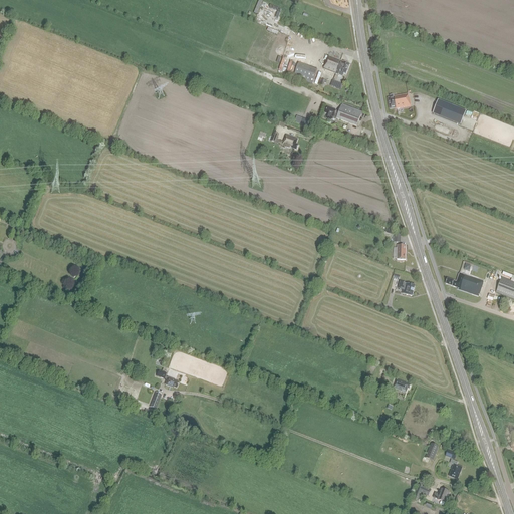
[(349,64),(343,62),(328,56),(323,69),(338,75),(342,77),(344,73),(345,74),(349,64)]
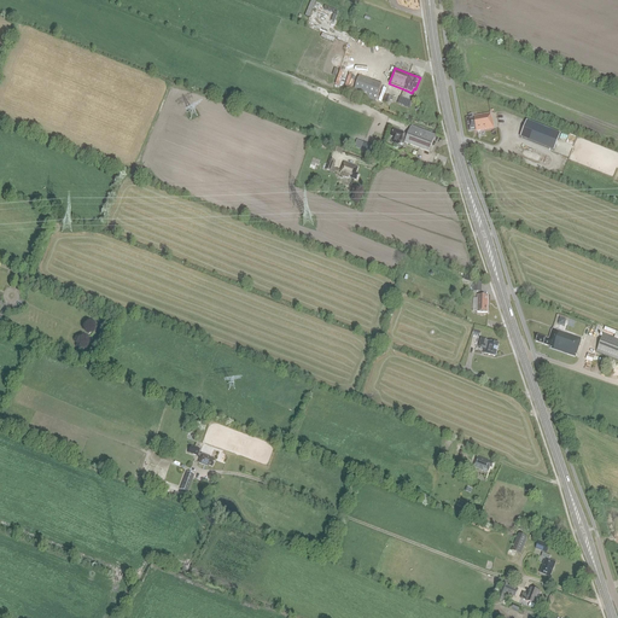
[(375,101),(382,85),(373,81),(366,98),(375,101)]
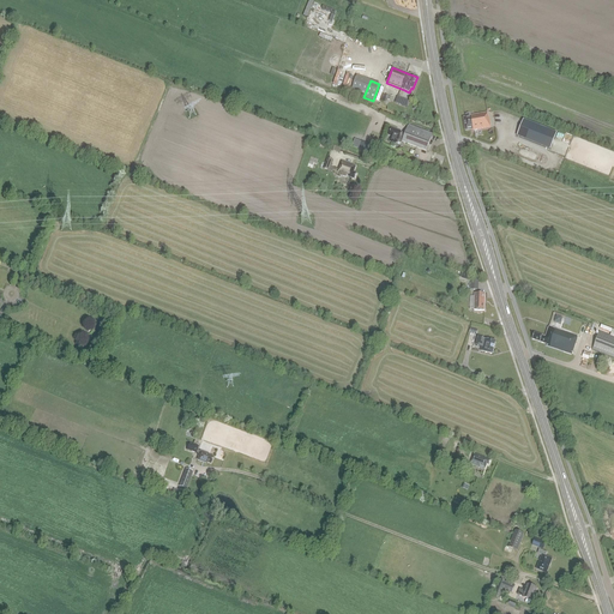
[(473,130),(473,131),(491,127),(489,118),(488,118),(487,113),(470,115),(470,113),(465,114),(465,118),(463,118),(465,131),(473,130)]
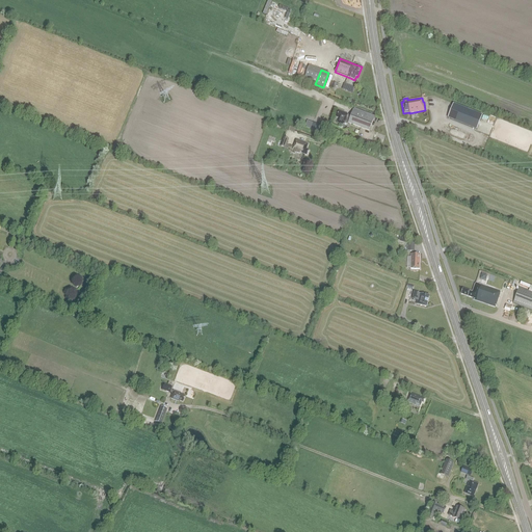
[(482,115),(453,104),(448,118),(477,130),(482,115)]
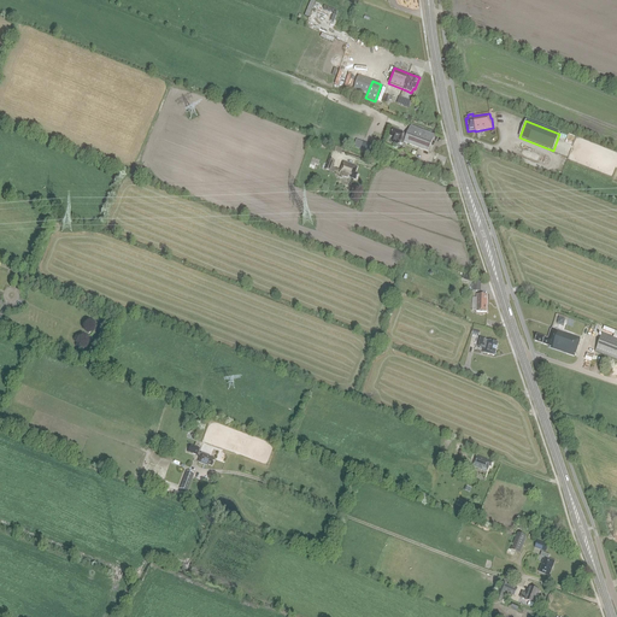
[(434,134),(410,125),(407,134),(406,134),(405,134),(393,129),(391,136),(394,137),(392,144),(398,145),(398,142),(404,145),(405,144),(429,152),(433,140),(432,140),(434,134)]
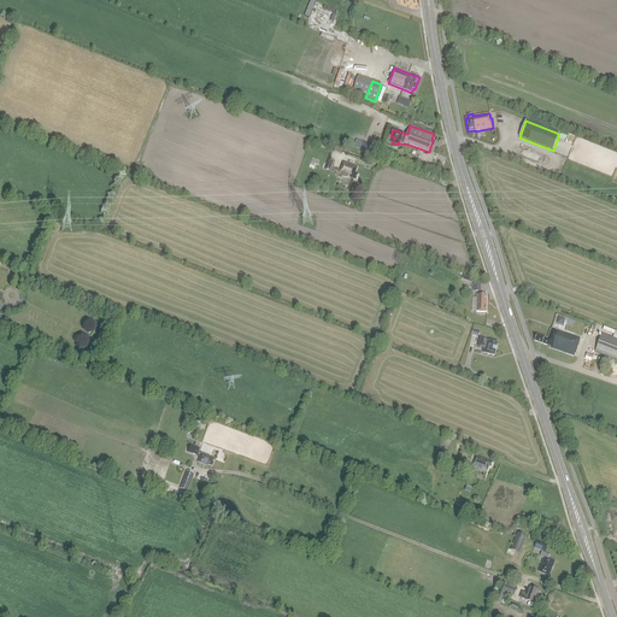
[(331,171),(333,168),(335,162),(329,159),(325,170),(331,171)]
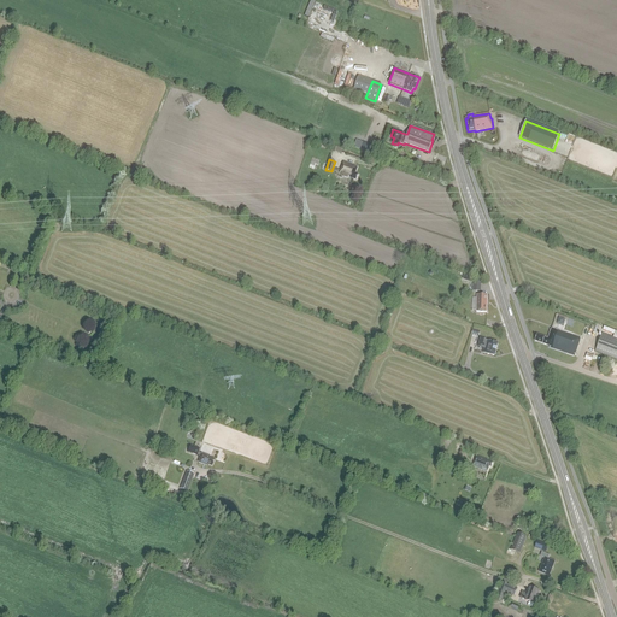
[(354,174),(357,168),(353,165),(353,166),(351,165),(351,164),(344,162),(339,175),(350,178),(350,177),(357,180),(358,175),(354,174)]
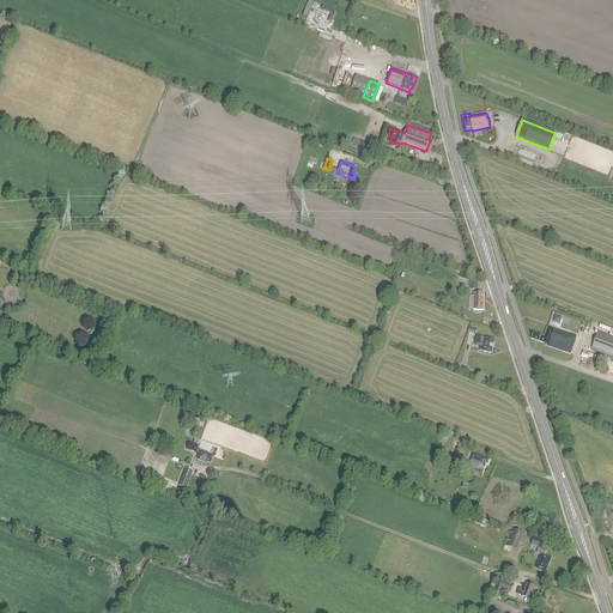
[(474,310),(484,310),(484,293),(474,293),(474,310)]
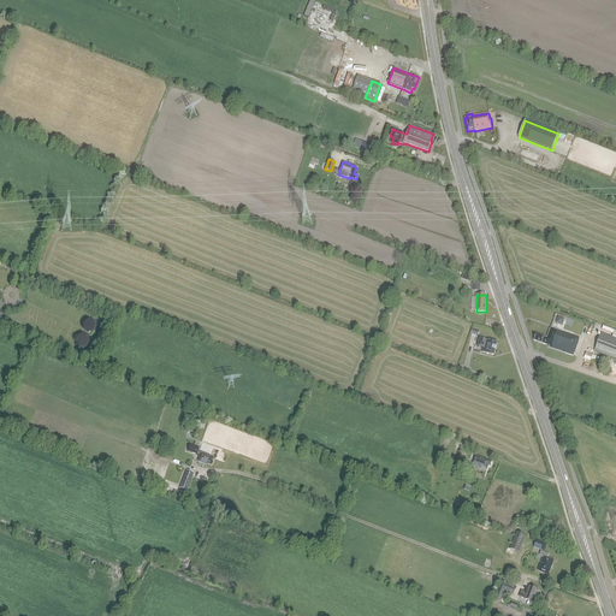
[(574,356),(580,337),(551,327),(548,338),(537,335),(534,341),(549,345),(548,347),(574,356)]
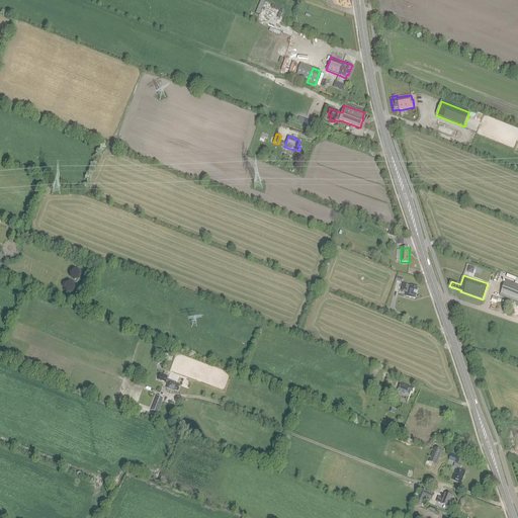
[(517,284),(506,280),(500,295),(517,301),(517,284)]
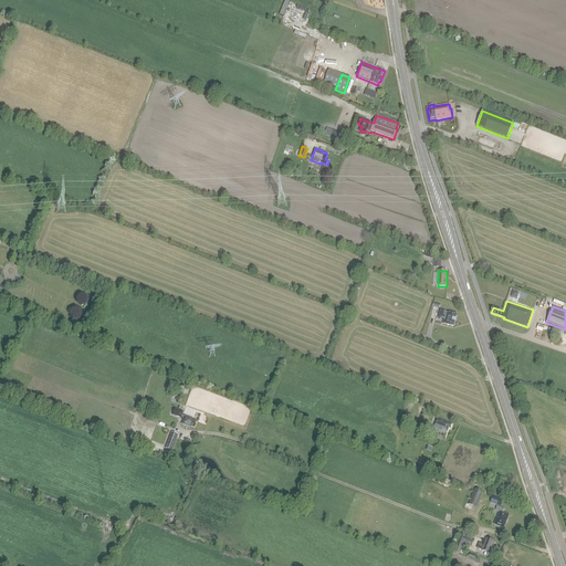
[(440,311),(438,318),(443,320),(443,324),(454,326),(457,315),(446,312),(440,311)]
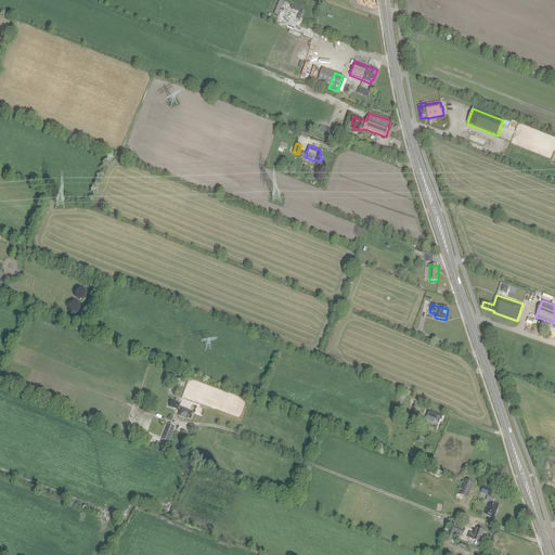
[(180,411),(181,408),(178,407),(179,403),(171,400),(169,407),(177,410),(177,409),(180,411)]
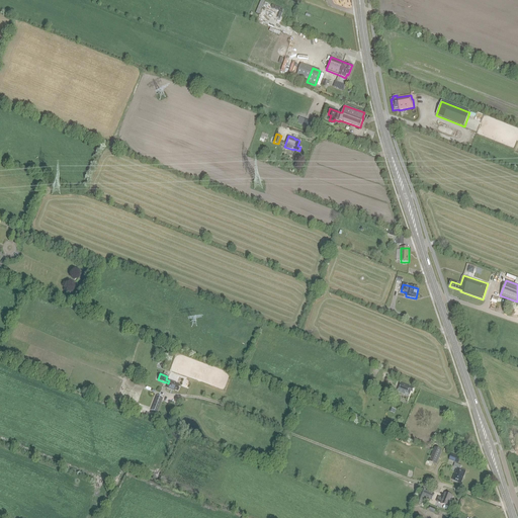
[(173,391),(174,390),(178,392),(180,385),(176,384),(176,383),(169,380),(168,383),(166,389),(173,391)]
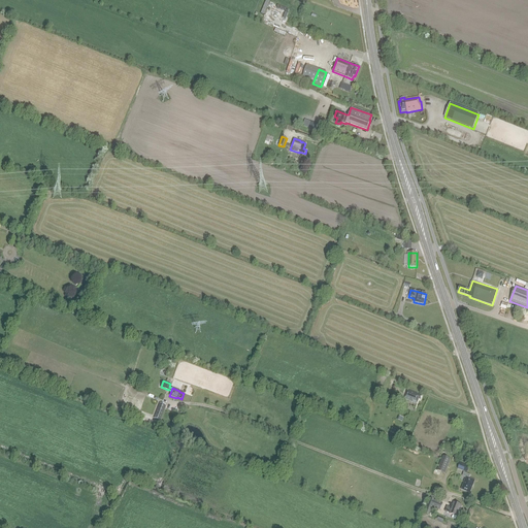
[(417,403),(419,399),(420,399),(422,396),(418,394),(418,393),(408,390),(404,399),(417,403)]
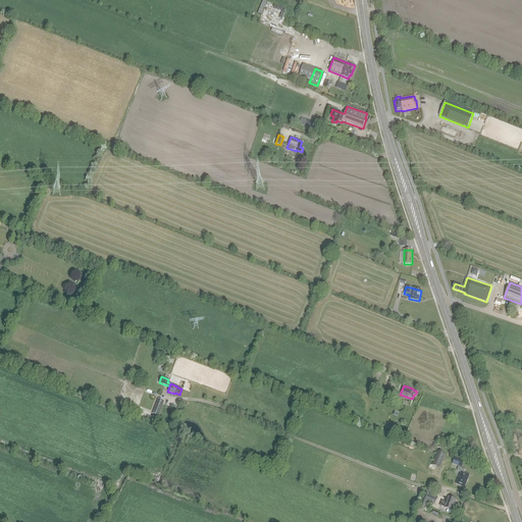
[(377,401),(388,405),(390,397),(380,393),(377,401)]
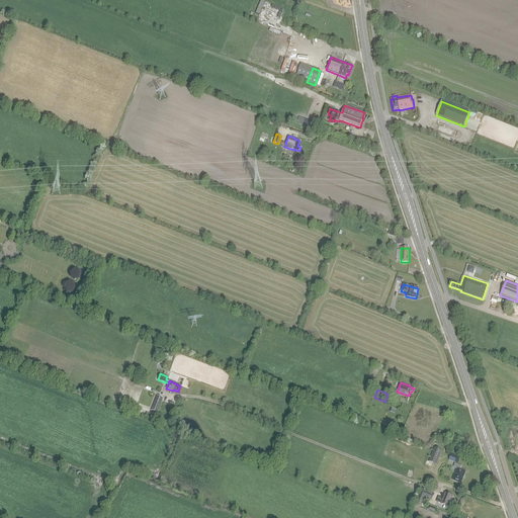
[(157,396),(151,410),(157,413),(163,398),(157,396)]
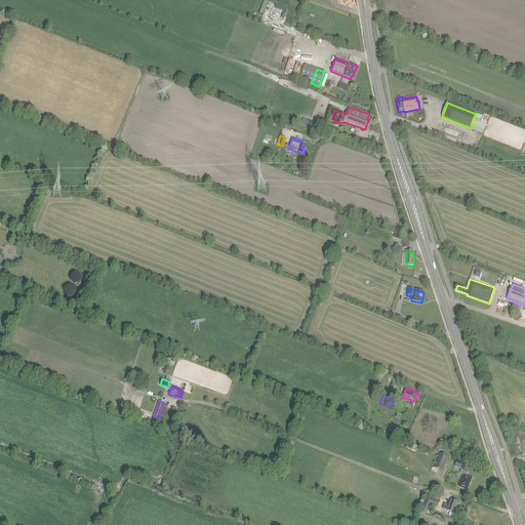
[(435,468),(443,471),(448,456),(440,453),(435,468)]
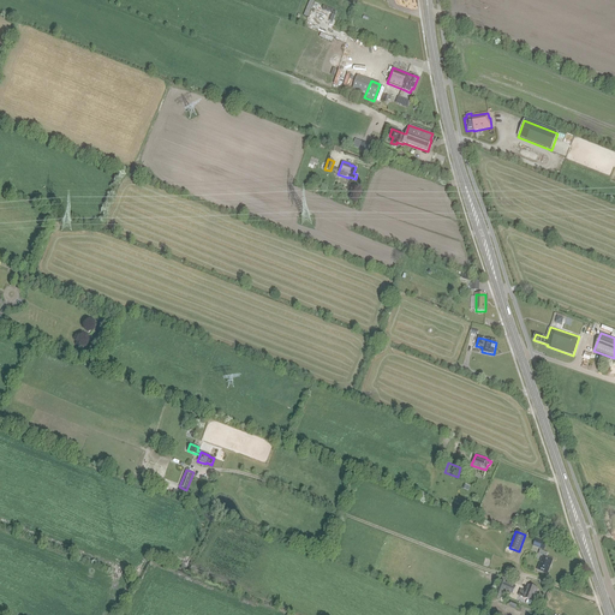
[(547,543),(536,538),(533,544),(544,549),(547,543)]
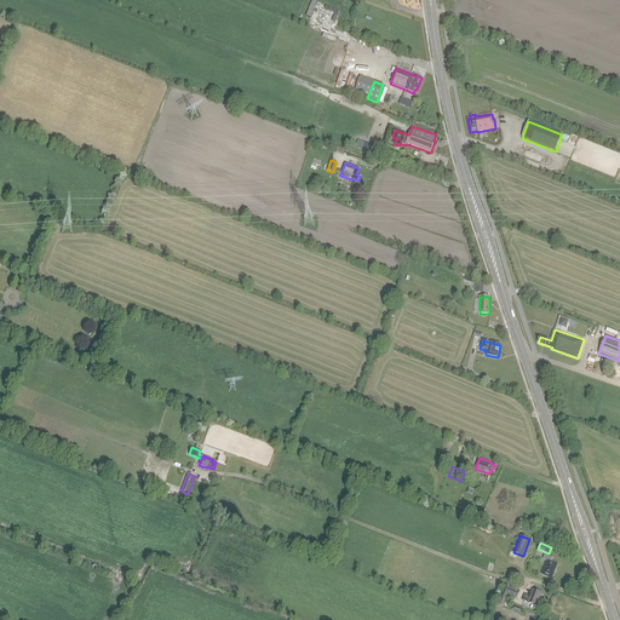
[(551,562),(552,557),(544,555),(543,558),(547,561),(541,574),(551,579),(557,564),(551,562)]
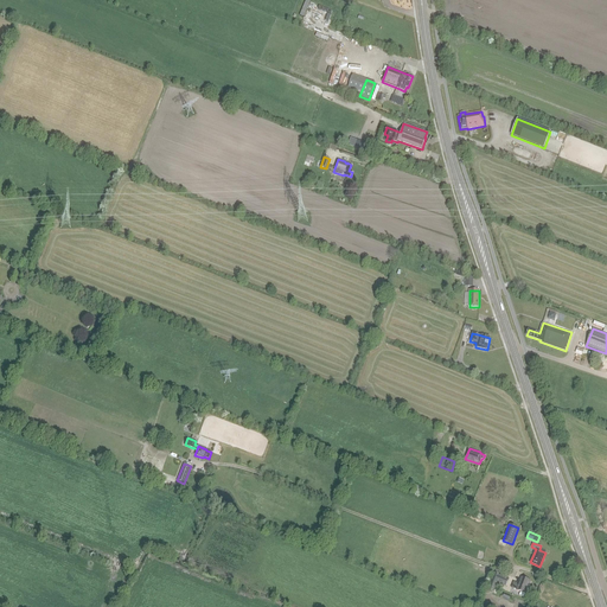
[(492,592),(497,582),(506,586),(509,579),(493,573),(487,589),(492,592)]
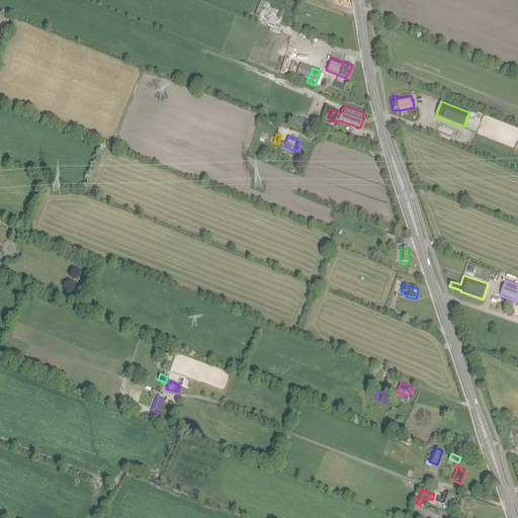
[(448,507),(452,496),(445,493),(443,498),(438,497),(436,502),(441,503),(441,504),(448,507)]
